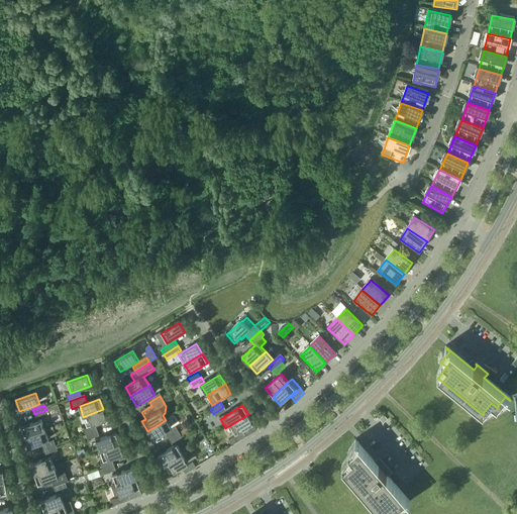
[(213,414),(216,419),(226,412),(223,407),(213,414)]
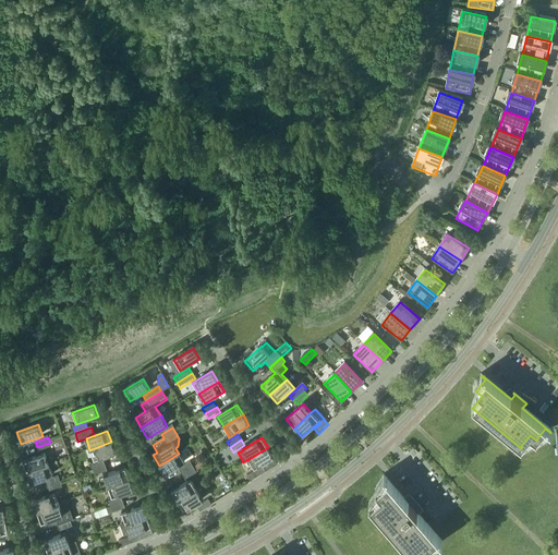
[(111,442),(89,450),(94,461),(116,454),(111,442)]
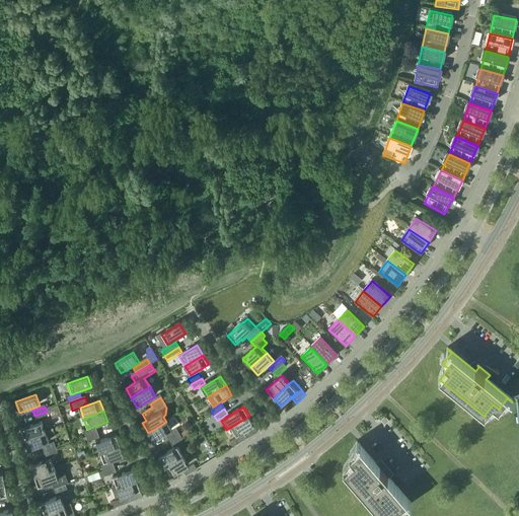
[(47,412),(34,416),(36,422),(49,417),(47,412)]
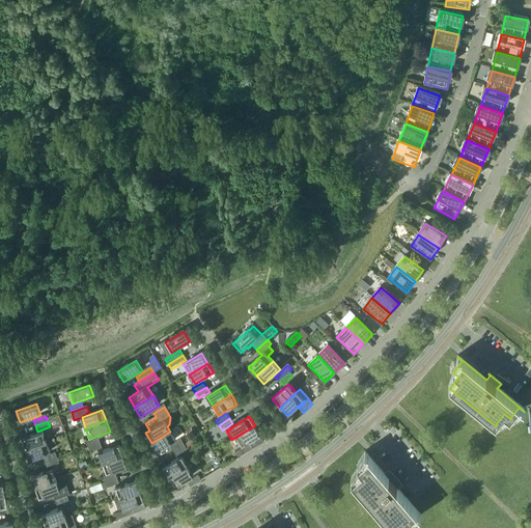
[(260,436),(255,425),(235,438),(242,447),(260,436)]
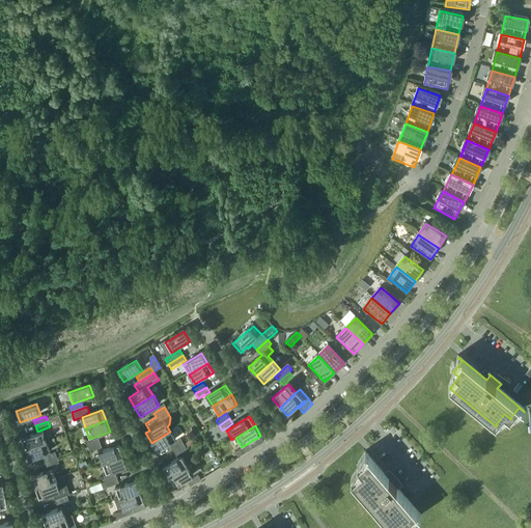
[(394,428),(389,433),(393,437),(398,433),(394,428)]
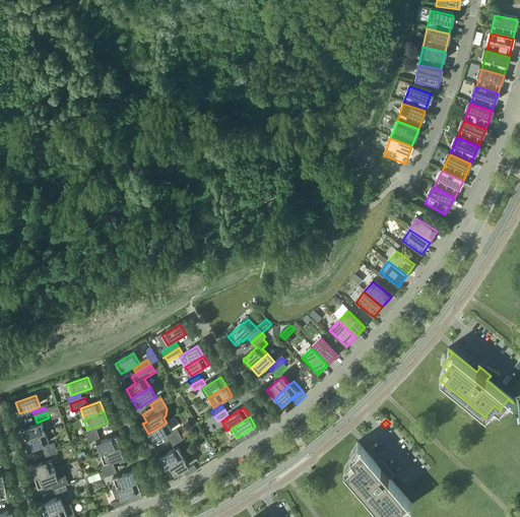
[(25,441),(46,433),(42,423),(21,430),(25,441)]
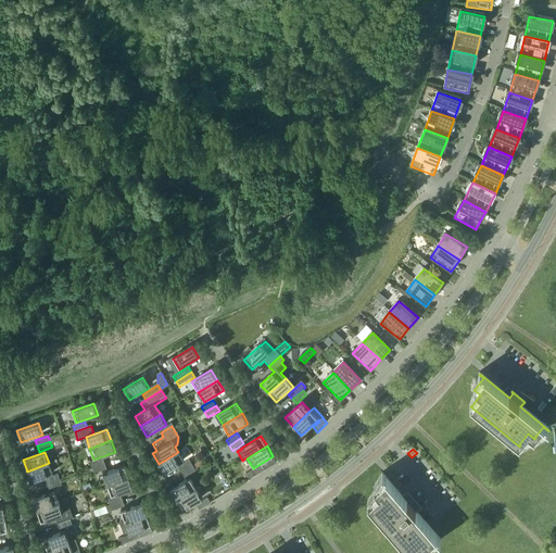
[(164,474),(185,462),(178,452),(159,464),(164,474)]
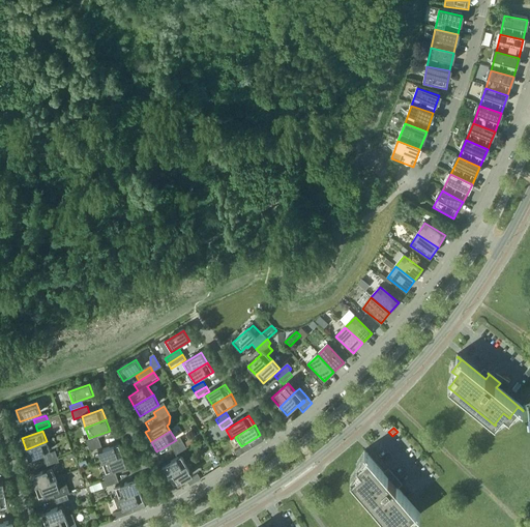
[(97,437),(86,442),(88,447),(99,443),(97,437)]
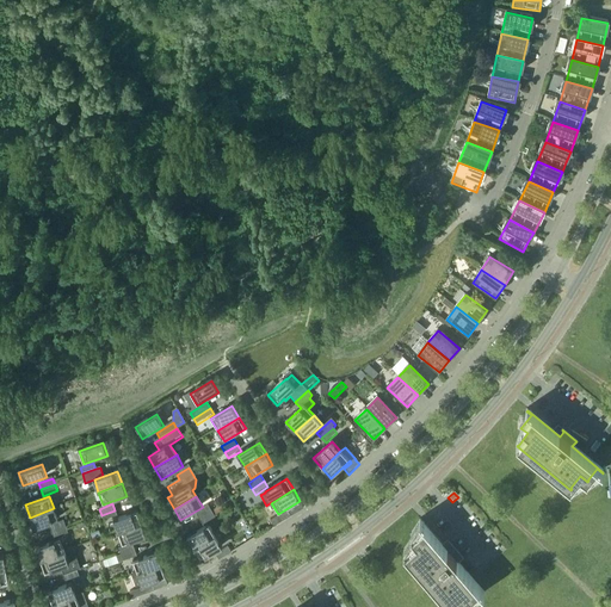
[(196,514),(199,520),(211,513),(208,507),(196,514)]
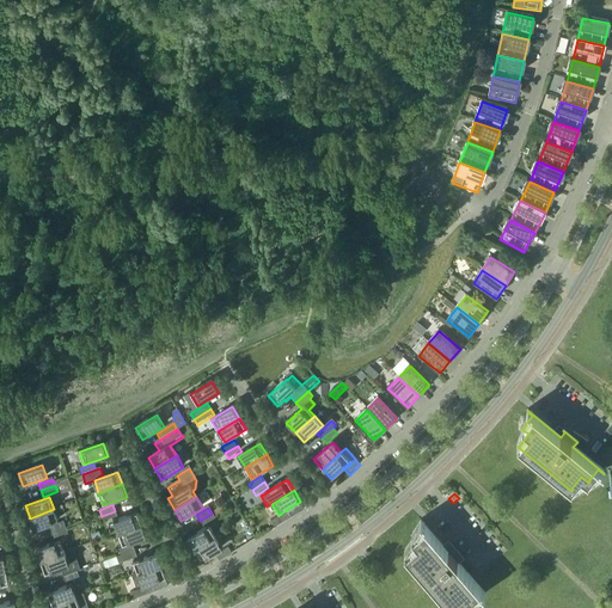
[(54,509),(30,519),(34,530),(57,522),(54,509)]
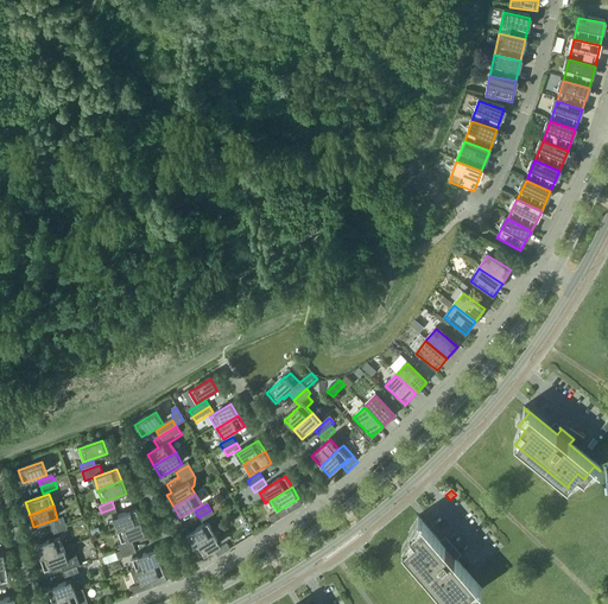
[(114,508),(101,513),(103,519),(116,514),(114,508)]
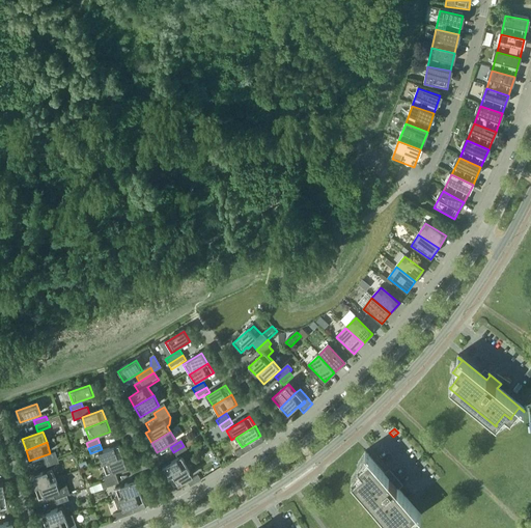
[(103,464),(123,456),(119,445),(99,453),(103,464)]
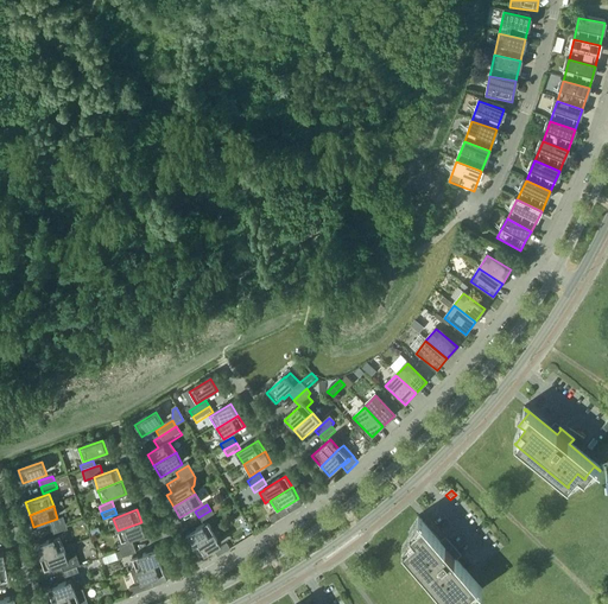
[(278,522),(290,515),(286,509),(273,516),(278,522)]
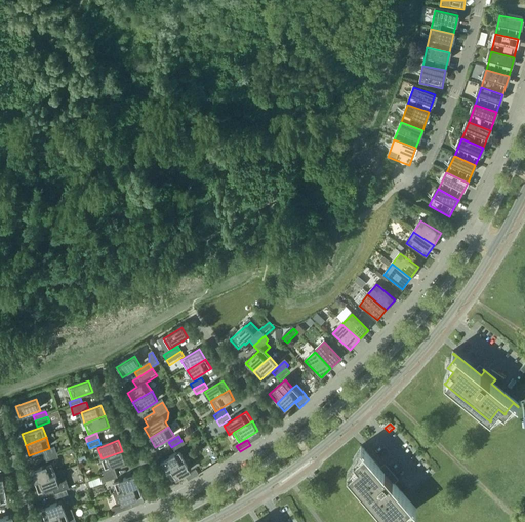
[(171,447),(174,452),(185,446),(182,441),(171,447)]
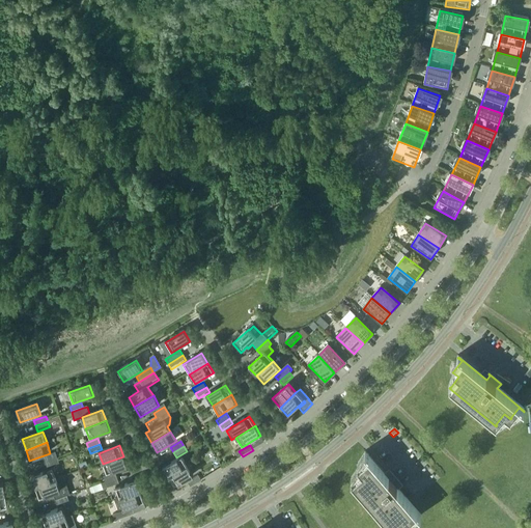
[(46,464),(57,460),(55,453),(44,459),(46,464)]
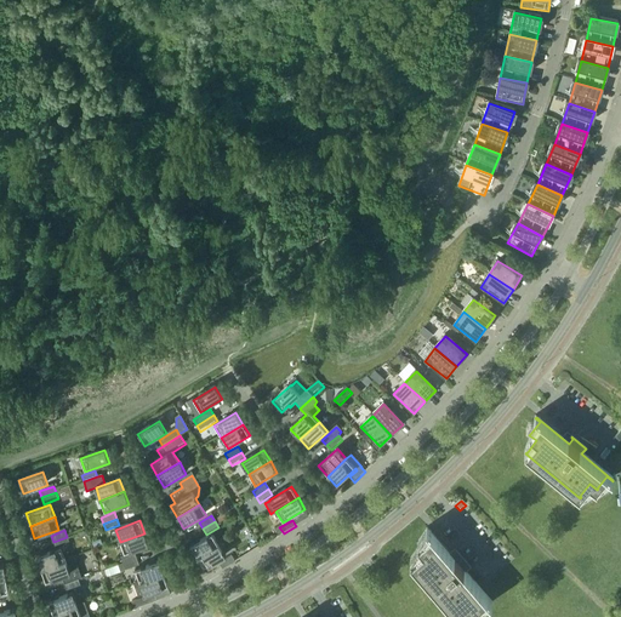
[(427,530),(426,530),(431,536),(420,546),(419,546),(419,547),(425,553),(412,563),(411,563),(457,616),(457,615),(469,605),(474,611),(476,611),(476,610),(486,600),(491,605),(493,605),(465,573),(471,569),(459,555),(460,558),(455,561),(427,530)]
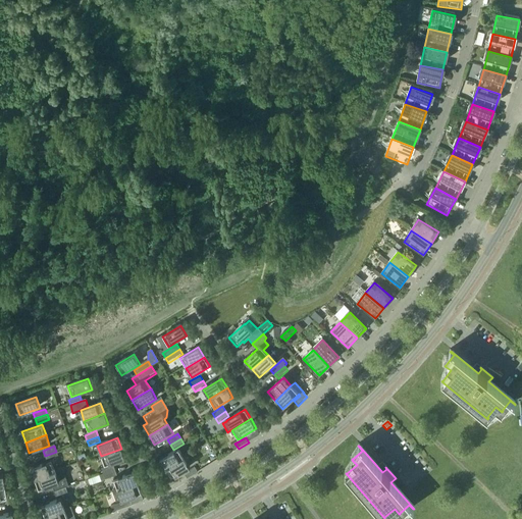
[(121,449),(101,456),(104,466),(124,459),(121,449)]
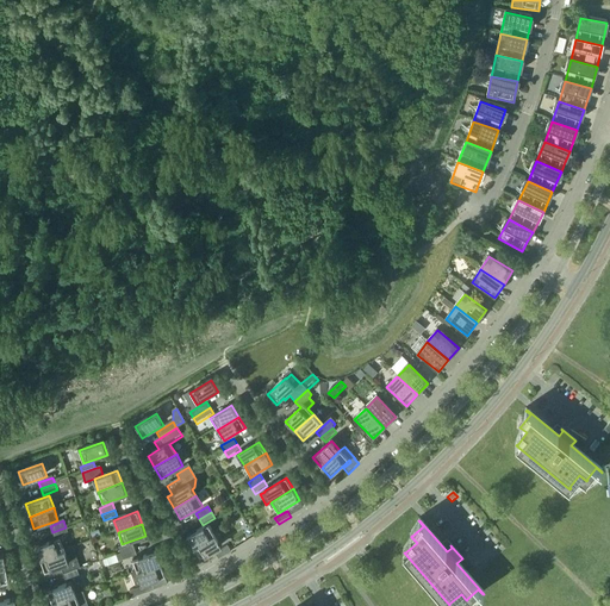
[(209,525),(187,538),(193,549),(215,536),(209,525)]
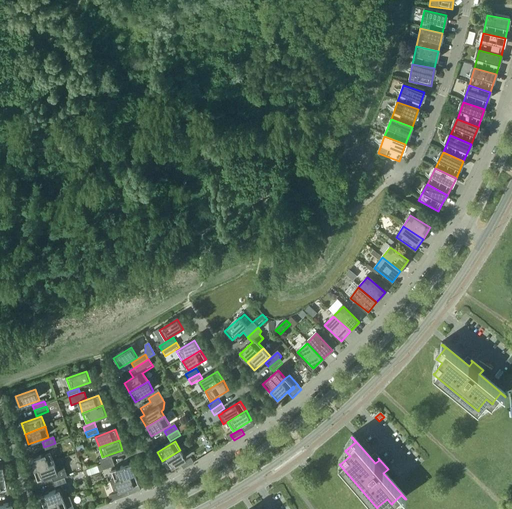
[(55,443),(44,447),(46,452),(57,448),(55,443)]
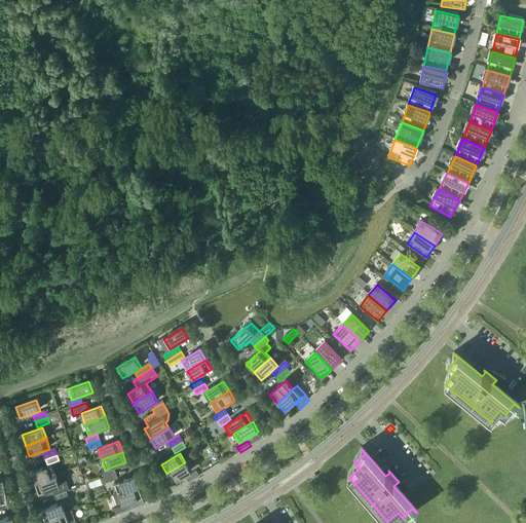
[(185,462),(166,474),(173,483),(191,472),(185,462)]
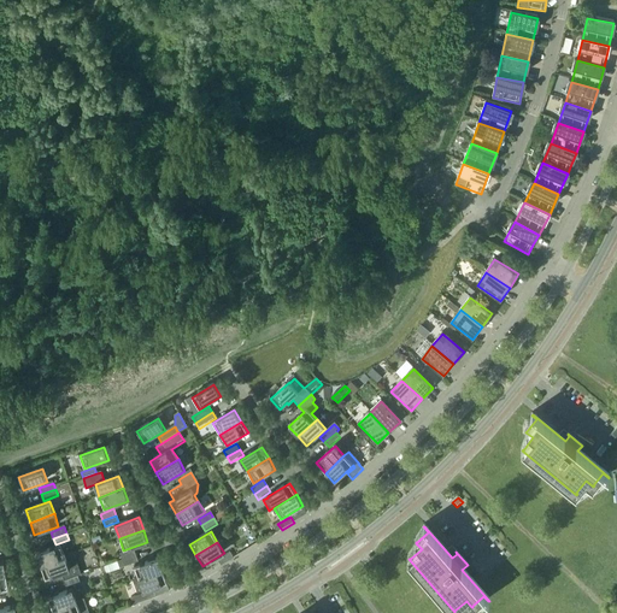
[(36,554),(41,566),(65,558),(60,546),(36,554)]
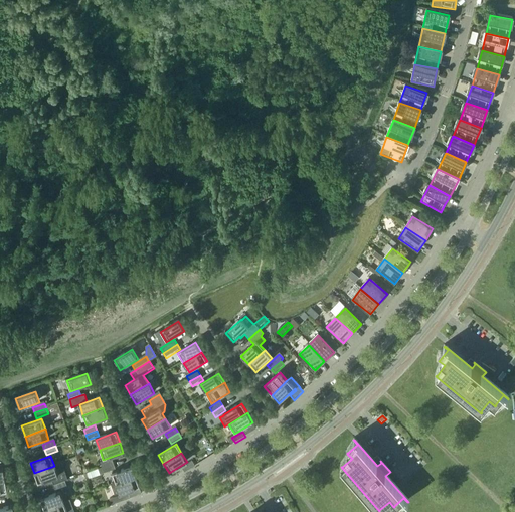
[(100,464),(102,469),(114,465),(112,459),(100,464)]
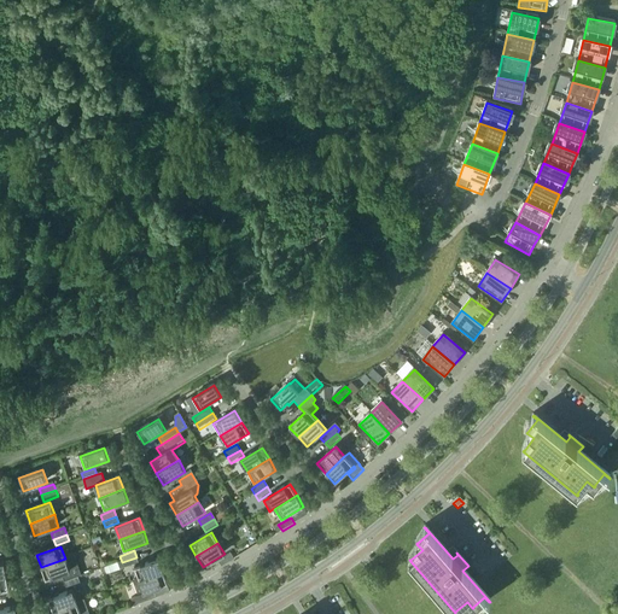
[(231,554),(217,561),(221,567),(234,560),(231,554)]
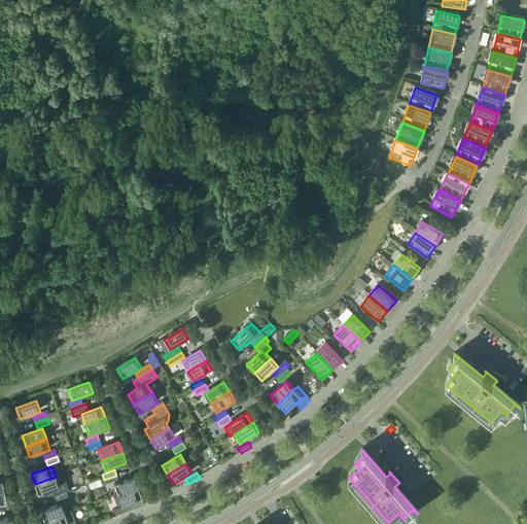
[(56,477),(35,484),(39,495),(53,490),(55,497),(69,492),(63,474),(56,477)]
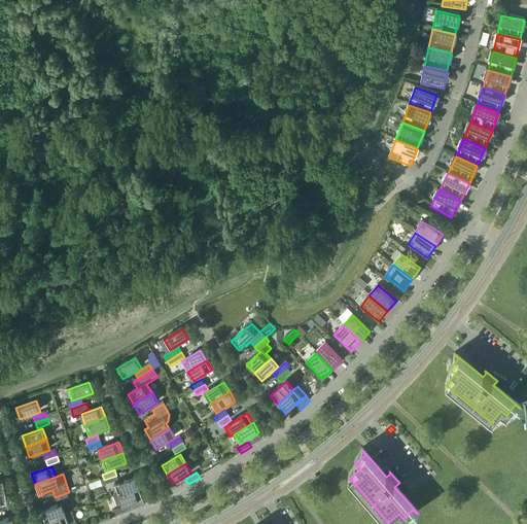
[(104,480),(106,486),(118,481),(116,476),(104,480)]
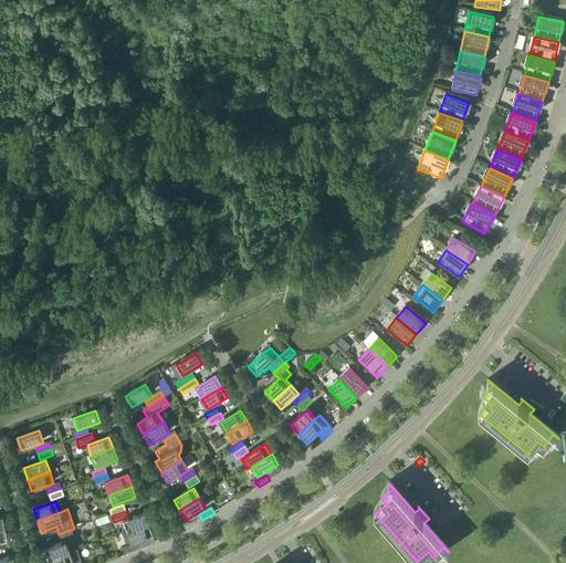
[(123,521),(127,532),(149,524),(145,513),(123,521)]
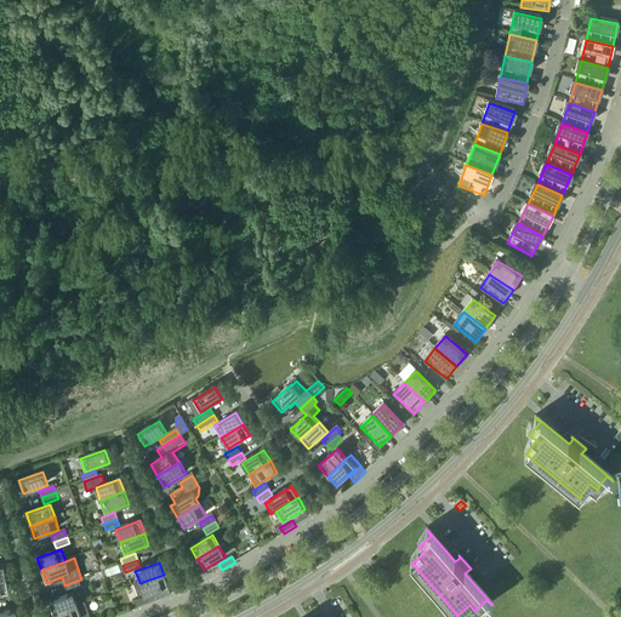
[(169,587),(164,575),(140,583),(141,584),(134,587),(137,599),(169,587)]
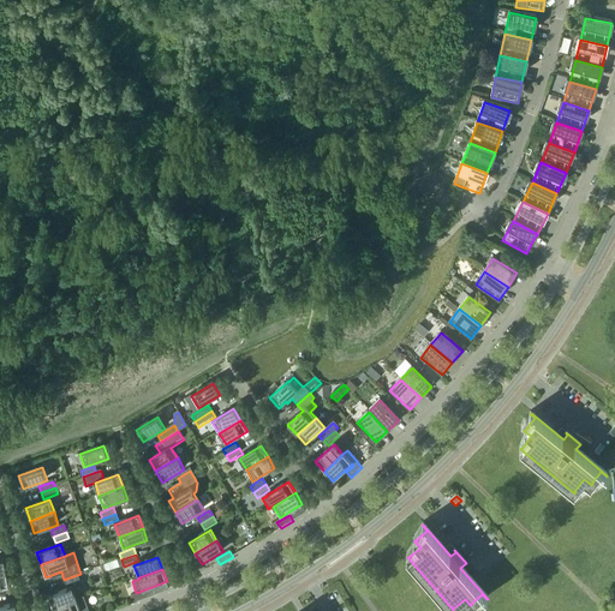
[(81,582),(78,575),(64,580),(66,587),(81,582)]
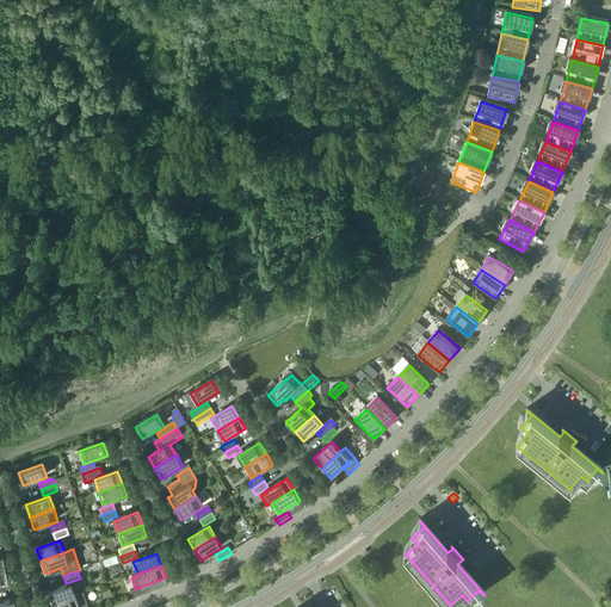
[(48,593),(53,605),(76,596),(72,584),(48,593)]
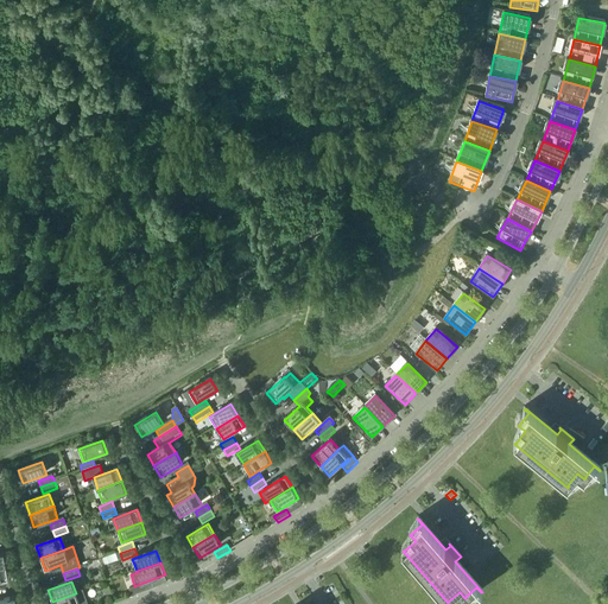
[(151,583),(130,590),(132,597),(153,589),(151,583)]
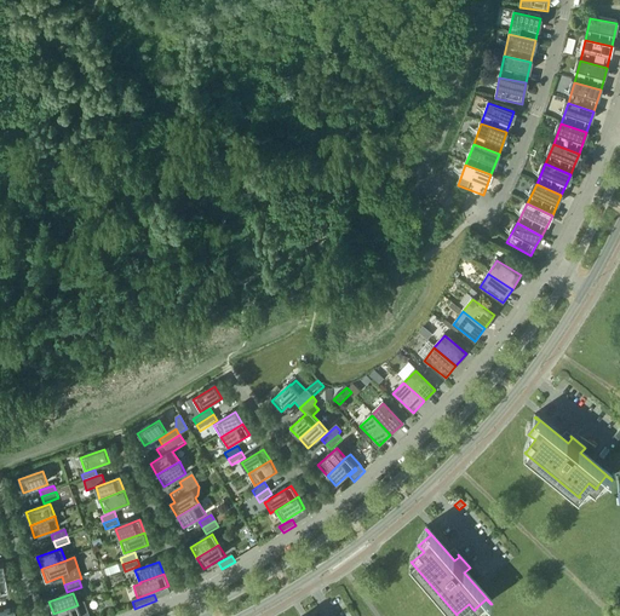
[(89,615),(85,603),(78,605),(53,614),(53,615),(89,615)]
